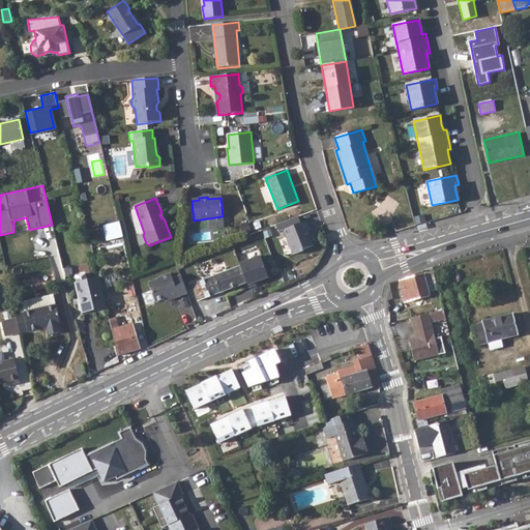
[(278,233),(283,231),(293,257),(303,253),(303,251),(313,246),(310,236),(312,235),(306,223),(301,225),(298,217),(276,226),(278,233)]
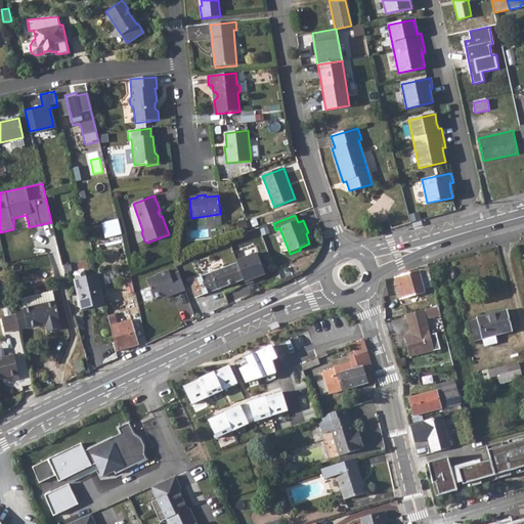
[(239,259),(257,252),(255,246),(236,253),(239,259)]
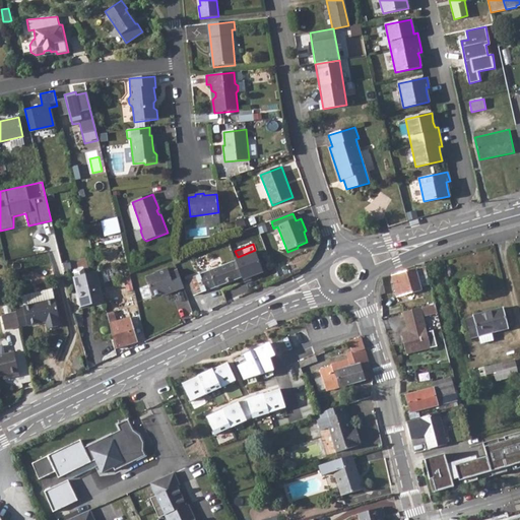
[(201,274),(188,279),(194,296),(246,275),(248,282),(256,279),(257,278),(261,276),(262,275),(262,274),(255,254),(201,274)]
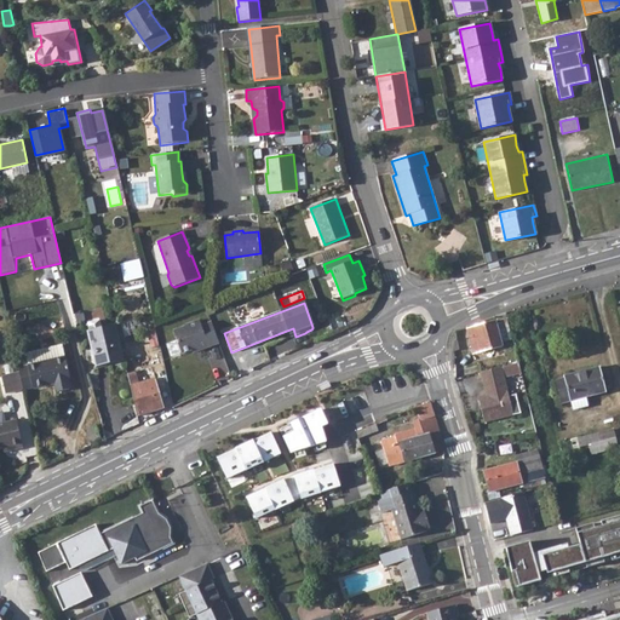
[(241,323),(260,319),(258,309),(239,315),(241,323)]
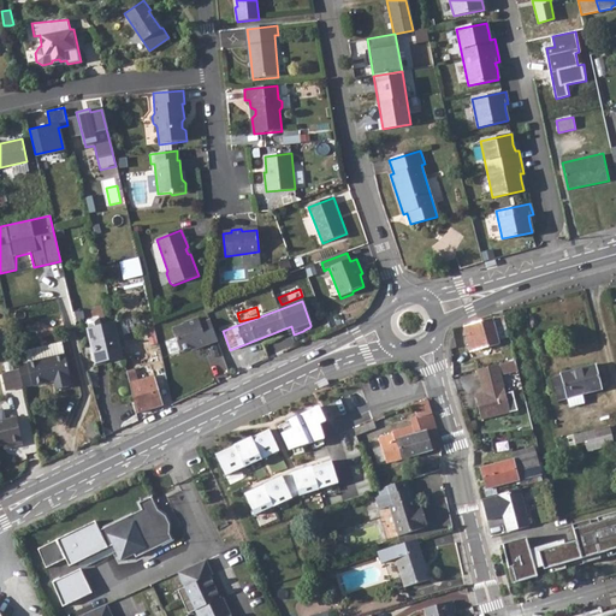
[(220,332),(223,331),(238,325),(232,308),(213,315),(220,332)]
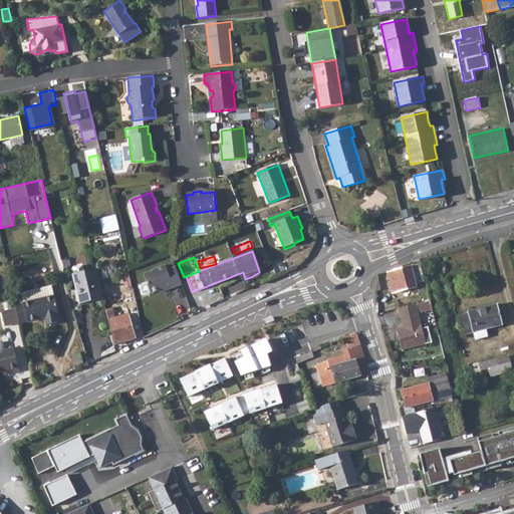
[(64,272),(62,262),(52,265),(55,275),(64,272)]
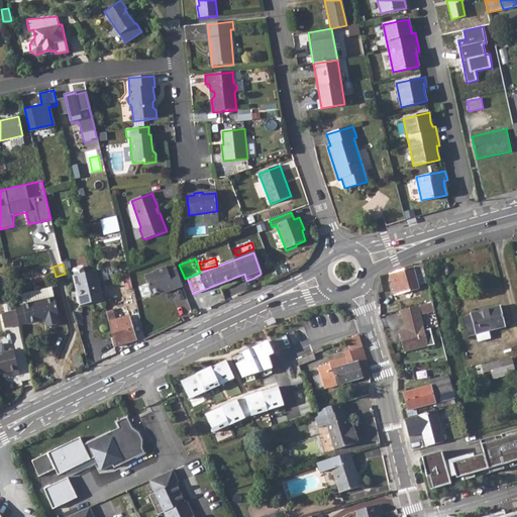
[(103,297),(97,271),(86,273),(84,267),(74,269),(76,276),(74,276),(81,306),(104,301),(103,297)]
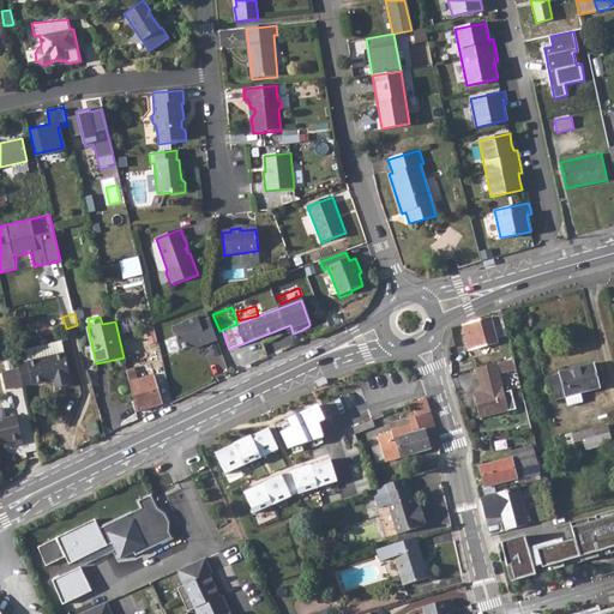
[(217,339),(209,318),(199,321),(197,317),(184,320),(184,323),(172,326),(180,350),(196,344),(196,347),(217,339)]
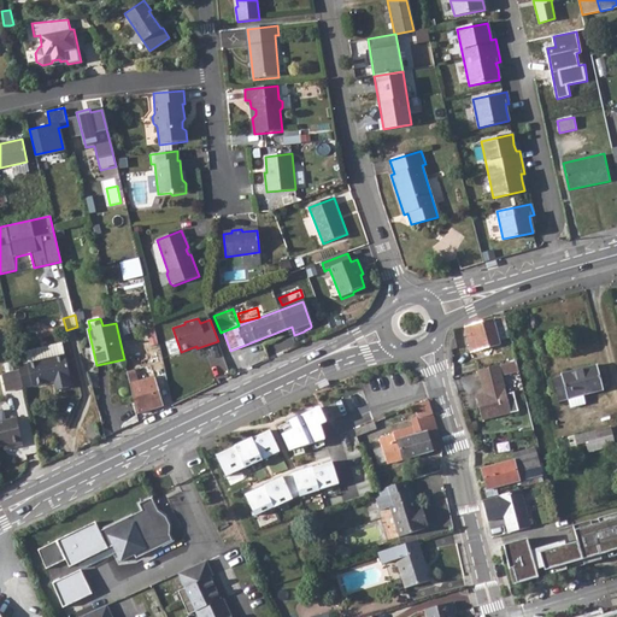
[(493,321),(464,328),(470,351),(499,344),(493,321)]
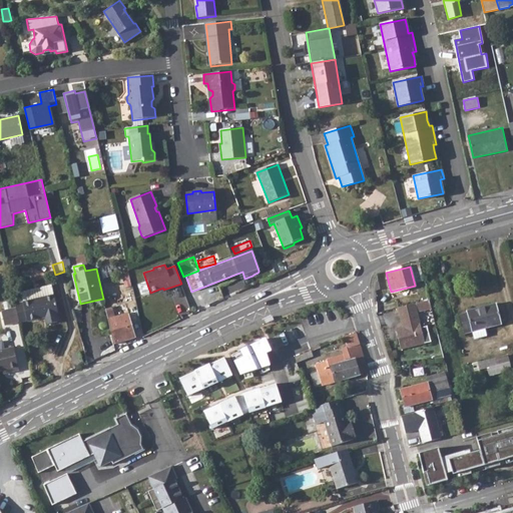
[(16,302),(17,306),(17,308),(20,323),(28,321),(28,322),(45,317),(47,325),(59,322),(57,315),(59,314),(52,287),(22,295),(23,300),(16,302)]
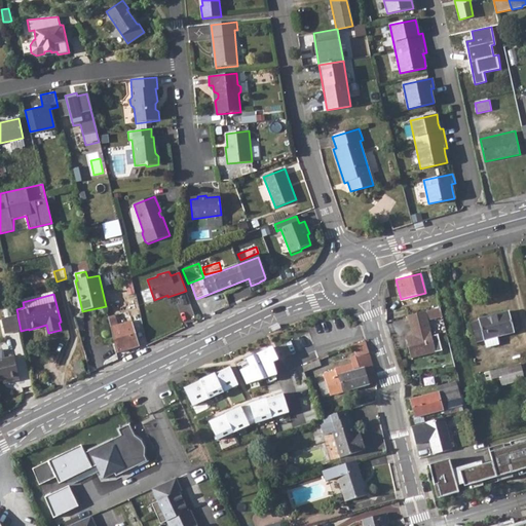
[(120,297),(107,301),(109,306),(121,303),(120,297)]
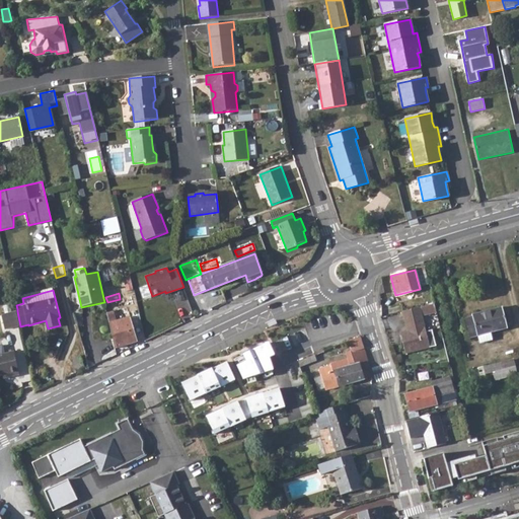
[(421,305),(402,310),(406,324),(409,323),(410,328),(408,328),(400,330),(406,352),(437,344),(433,327),(427,329),(421,305)]
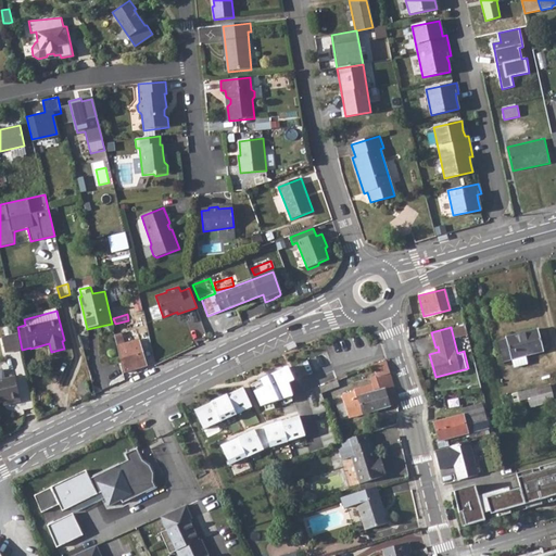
[(136,330),(125,332),(126,341),(138,339),(136,330)]
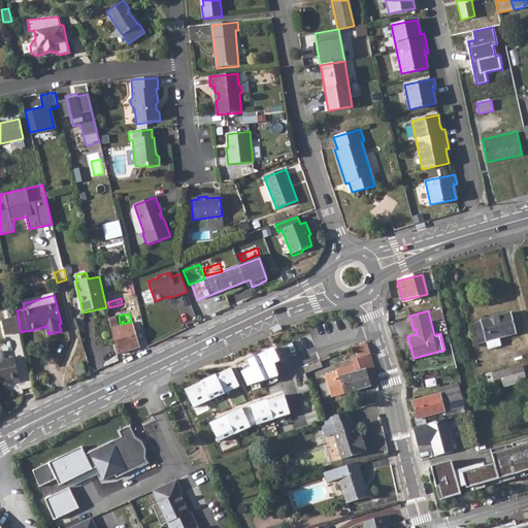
[(477,343),(486,341),(498,338),(516,333),(510,314),(481,321),(481,322),(472,325),(477,343)]
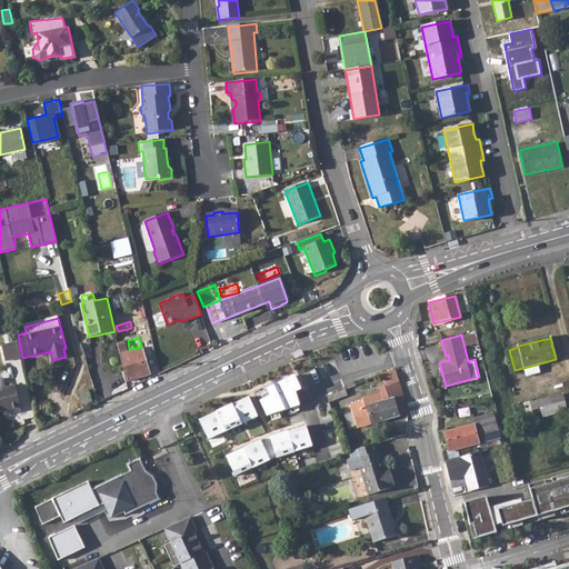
[(7,361),(22,358),(19,341),(3,345),(7,361)]
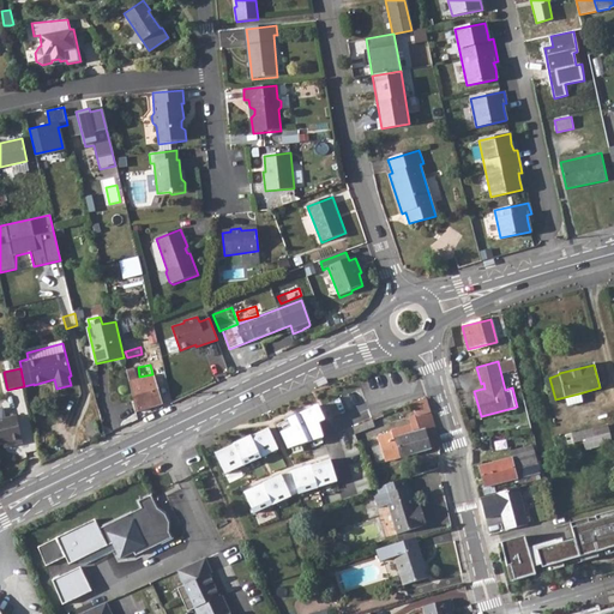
[(134,368),(126,371),(137,413),(163,404),(155,375),(138,380),(134,368)]
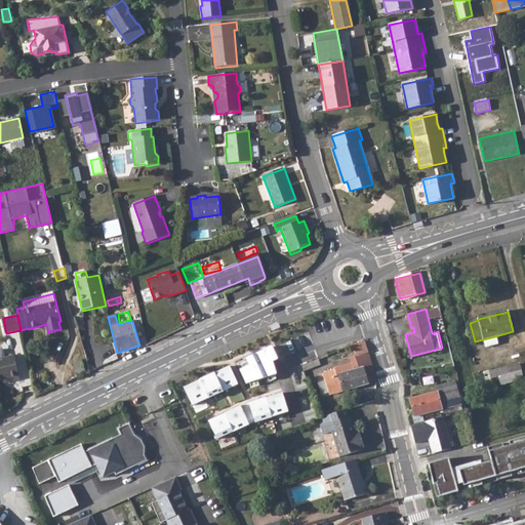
[(495,336),(483,339),(485,348),(497,345),(495,336)]
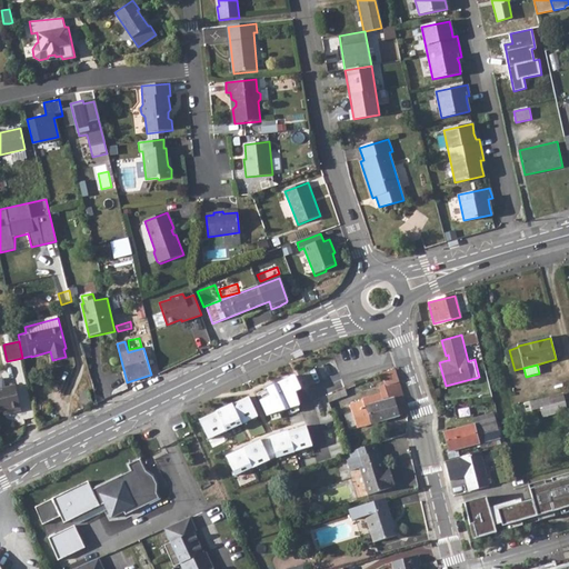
[(382,371),(382,373),(386,385),(378,387),(380,393),(361,399),(358,400),(356,402),(349,405),(357,428),(408,412),(396,368),(387,370),(382,371)]
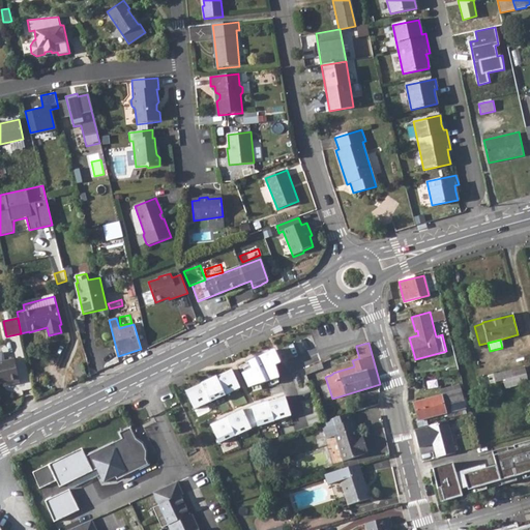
[(241,374),(248,388),(280,378),(275,366),(282,363),(275,351),(241,366),(244,372),(241,374)]
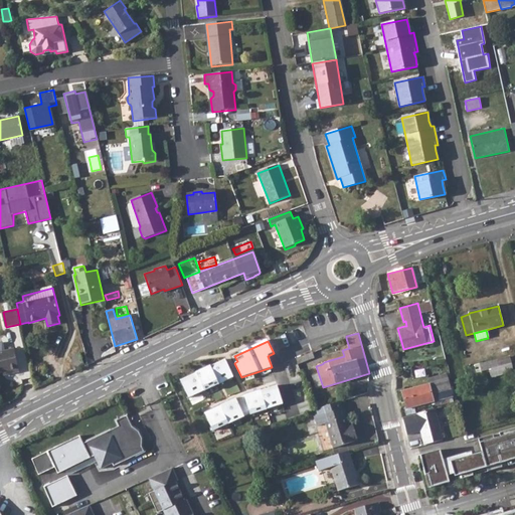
[(14,348),(0,350),(0,371),(2,371),(8,369),(9,373),(19,371),(14,348)]
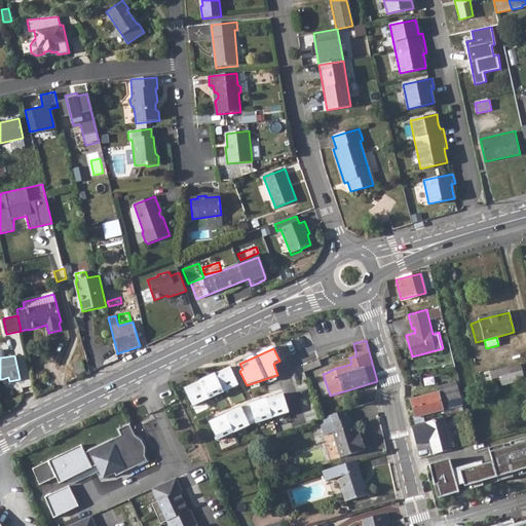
[(82,361),(72,365),(77,377),(86,372),(82,361)]
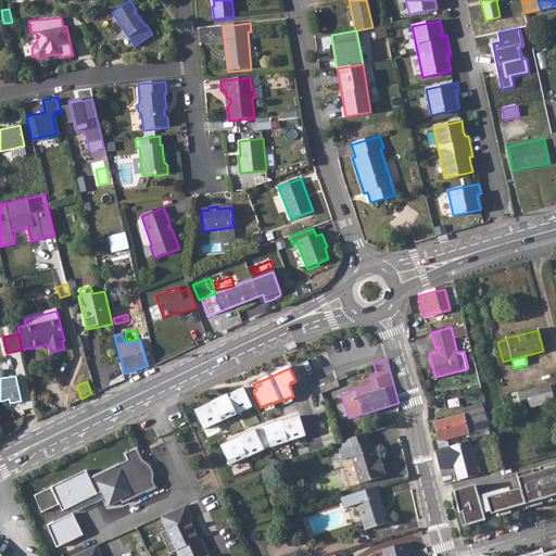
[(340,382),(323,384),(325,400),(341,397),(340,382)]
